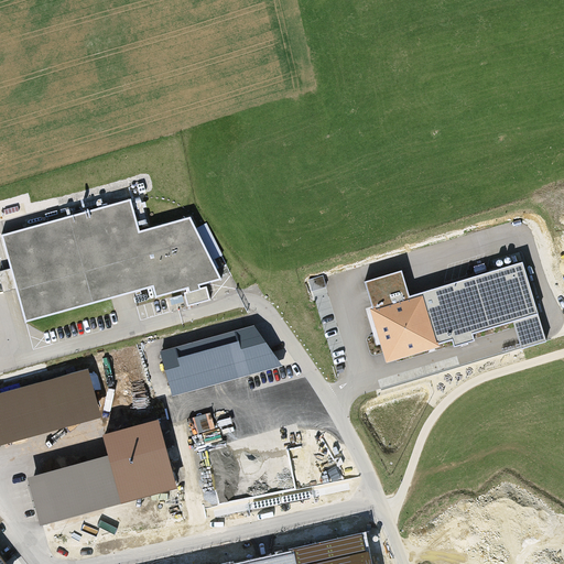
[(128,195),(0,230),(0,261),(17,320),(144,283),(148,292),(215,274),(188,215),(136,228),(128,195)]
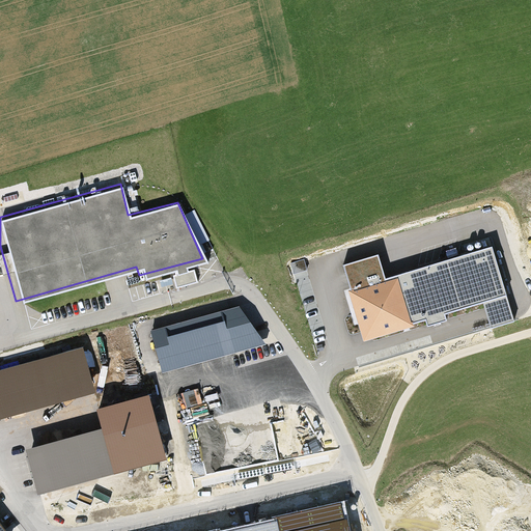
[(378,253),(341,263),(365,342),(507,299),(492,246),(385,278),(378,253)]
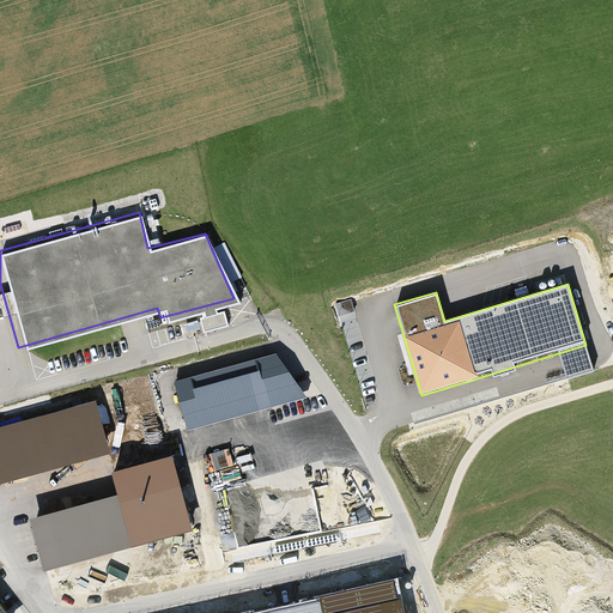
[(277,354),(174,382),(187,430),(308,398),(277,354)]
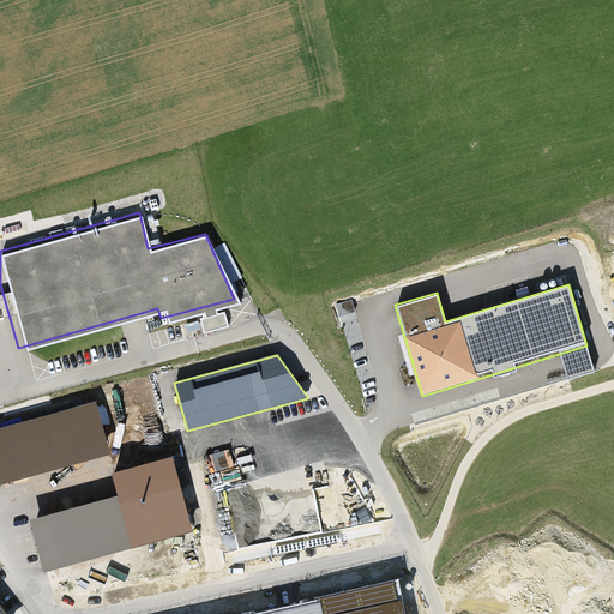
[(89,405),(0,427),(0,477),(101,453),(89,405)]
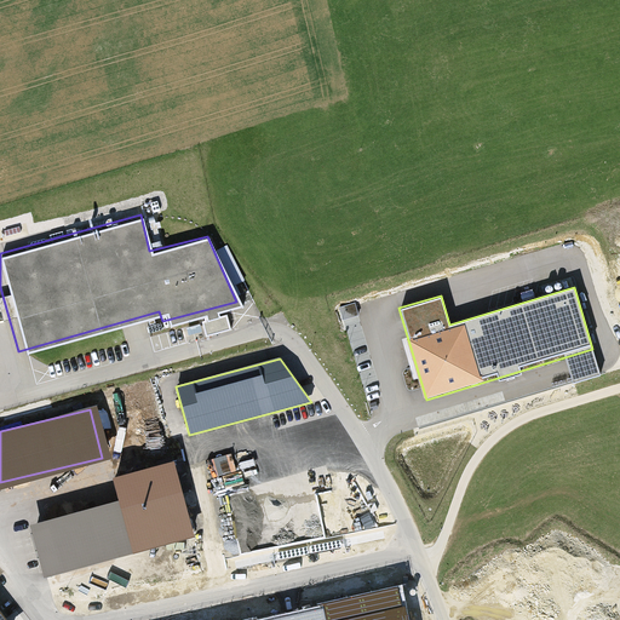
[(120,500),(30,524),(44,578),(194,538),(173,460),(114,476),(120,500)]
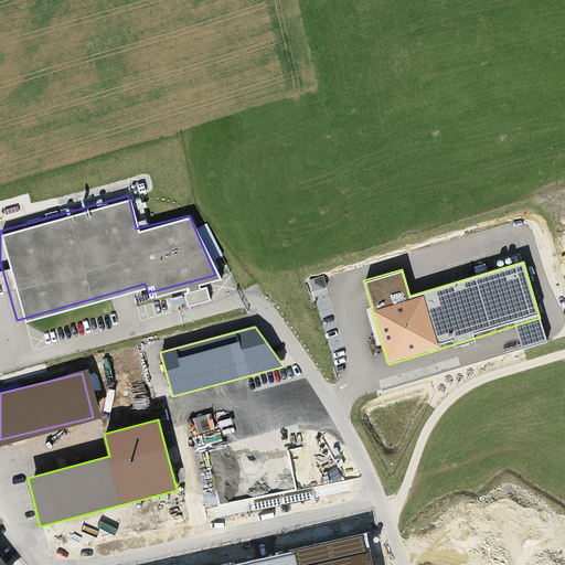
[(373,564),(366,532),(221,564),(373,564)]
